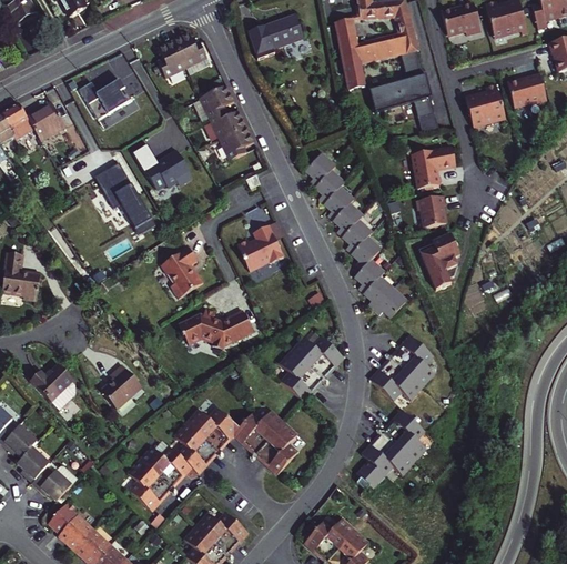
[(4,0),(17,21),(37,10),(30,0),(4,0)]
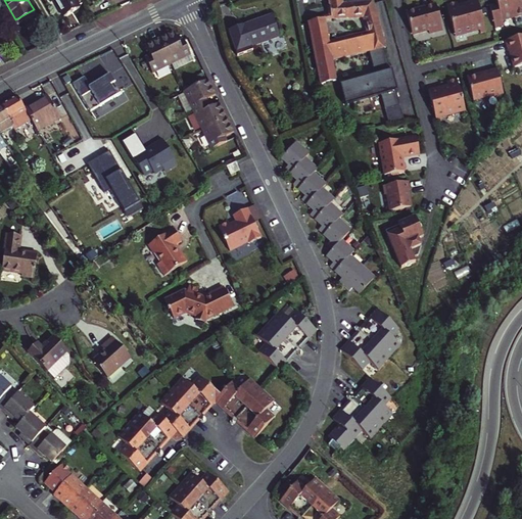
[(56,0),(64,13),(80,4),(78,0),(56,0)]
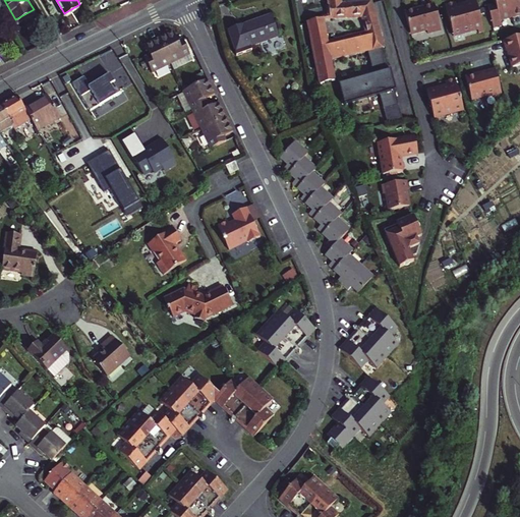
[(327,39),(322,14),(307,17),(319,79),(334,77),(331,58),(368,50),(371,49),(368,40),(380,37),(380,34),(380,33),(370,0),(350,0),(340,1),(340,0),(327,0),(328,12),(362,13),(366,31),(327,39)]
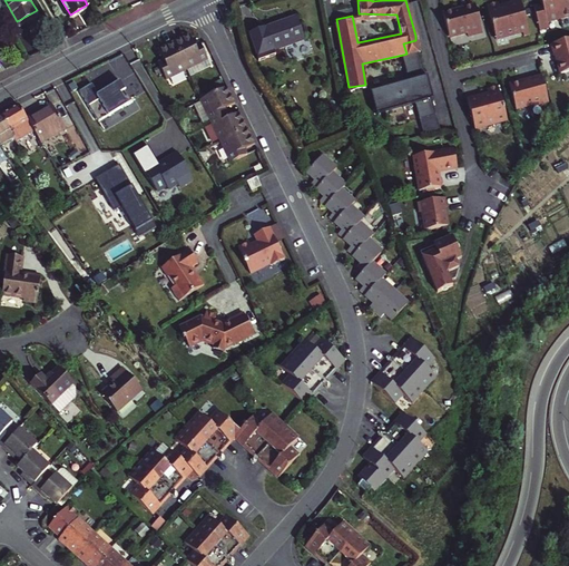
[(467,30),(481,27),(474,0),(470,0),(460,2),(460,3),(453,5),(452,3),(441,6),(448,31),(466,27),(467,30)]
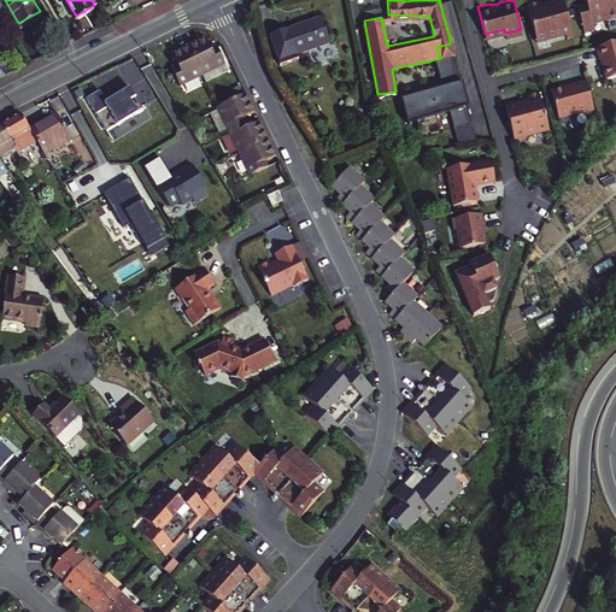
[(605,24),(599,0),(584,0),(586,7),(576,10),(584,36),(593,34),(592,28),(605,24)]
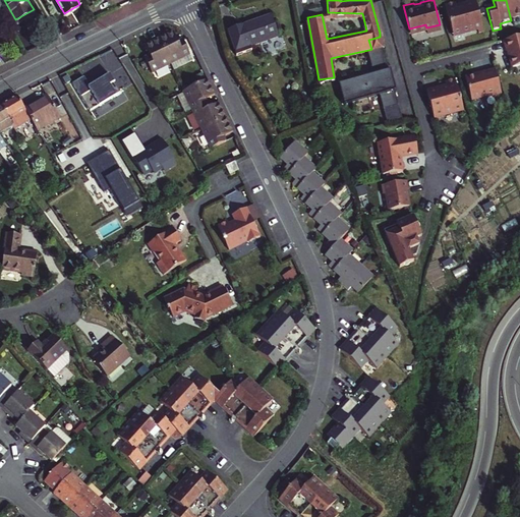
[(519,5),(518,0),(506,0),(511,20),(519,17),(519,5)]
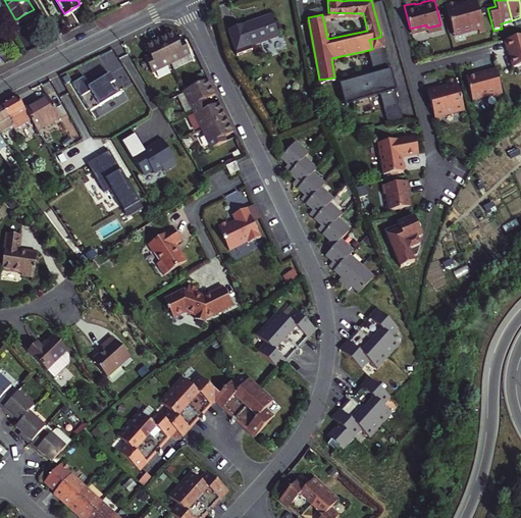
[(482,28),(475,1),(463,4),(463,6),(457,8),(455,1),(445,3),(453,35),(477,29),(482,28)]
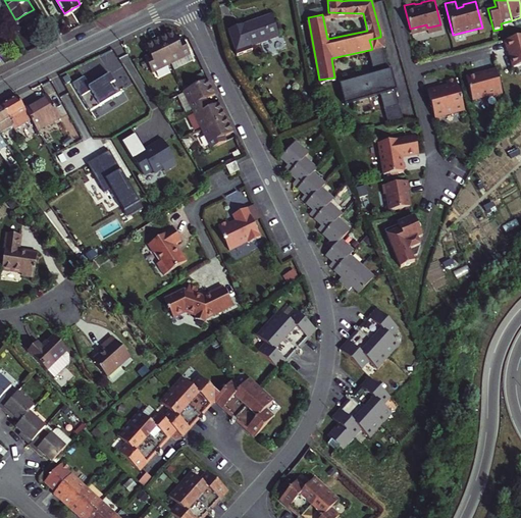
[(271,14),(245,24),(252,45),(279,35),(271,14)]
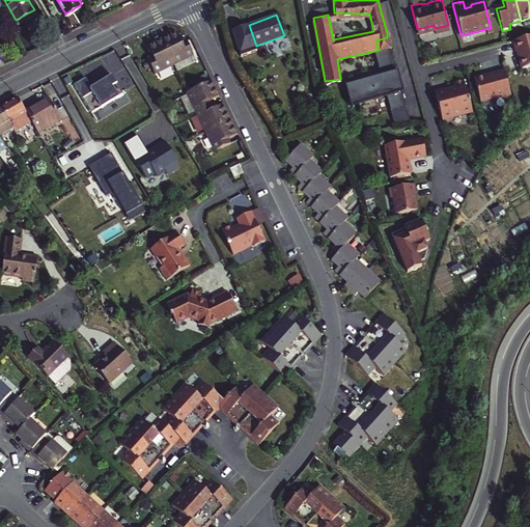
[(177,32),(162,39),(147,47),(152,56),(147,58),(155,73),(174,63),(177,70),(197,60),(187,38),(182,40),(177,32)]
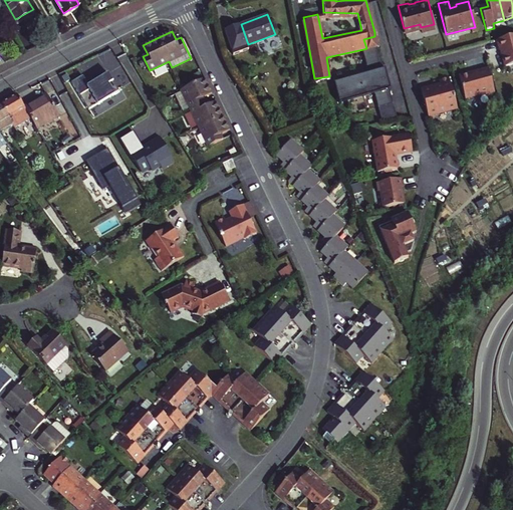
[(373,89),(377,103),(394,101),(389,86),(391,86),(385,66),(383,66),(376,44),(378,44),(374,32),(374,33),(374,36),(363,39),(366,48),(363,49),(367,69),(334,76),(338,97),(373,89)]
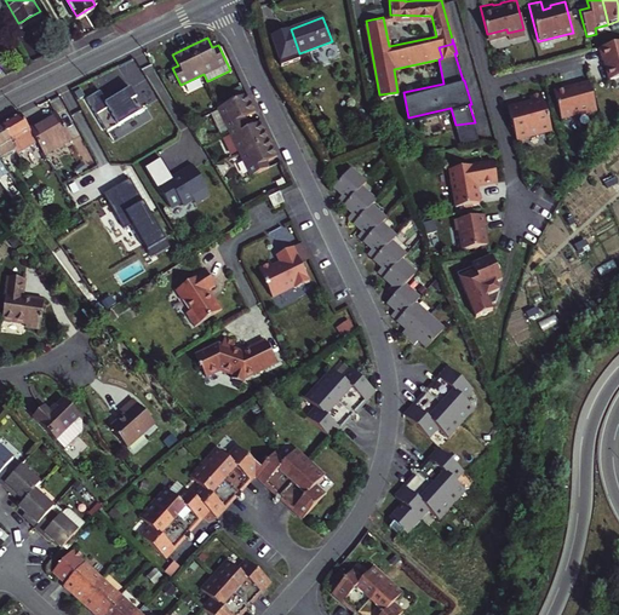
[(618,46),(599,51),(601,63),(603,63),(607,82),(618,80),(618,46)]
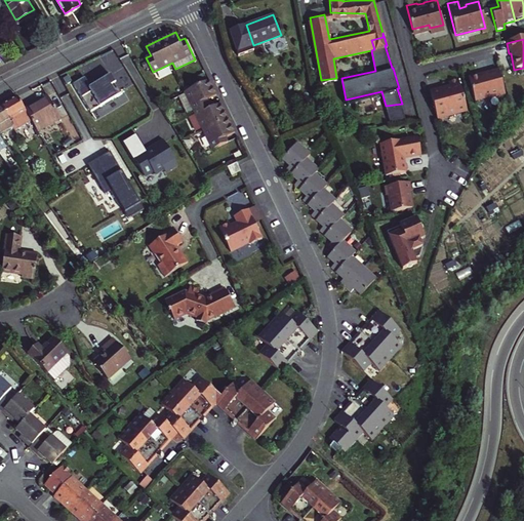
[(504,95),(497,71),(484,74),(485,75),(479,77),(478,76),(468,78),(472,95),(480,101),(481,97),(489,95),(490,98),(493,97),(495,99),(499,98),(500,95),(504,95)]
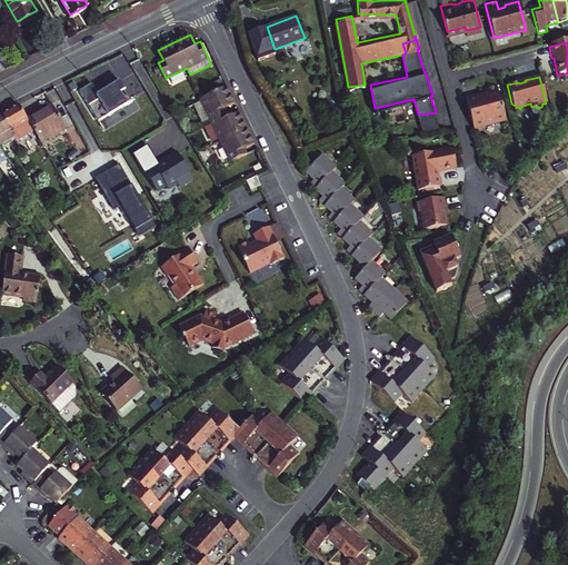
[(462,93),(470,126),(476,125),(502,118),(495,80),(482,82),(485,91),(478,92),(477,90),(462,93)]
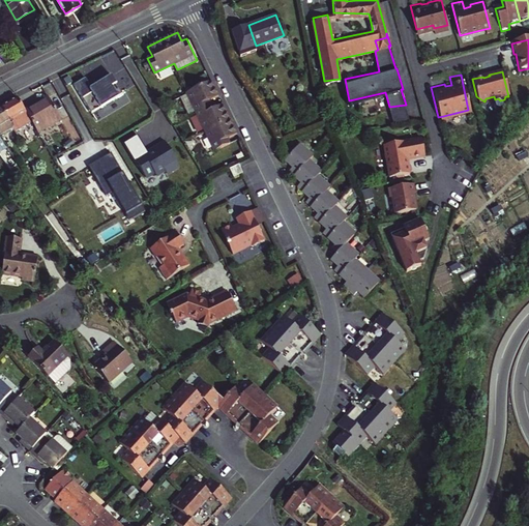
[(210,80),(185,92),(195,112),(214,150),(230,142),(227,138),(236,133),(222,104),(212,108),(210,105),(208,99),(217,95),(210,80)]
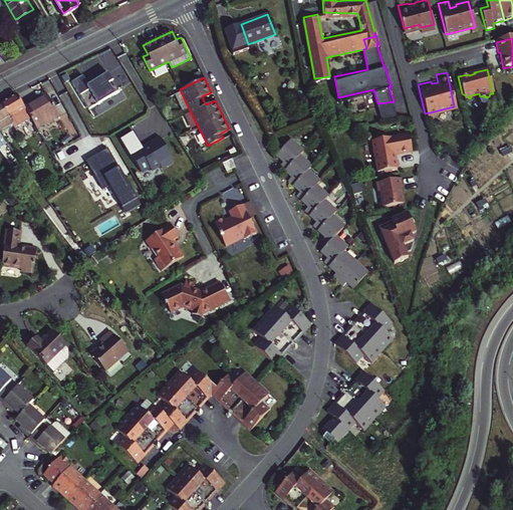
[(31,115),(24,103),(17,91),(9,95),(1,99),(14,121),(16,124),(31,115)]
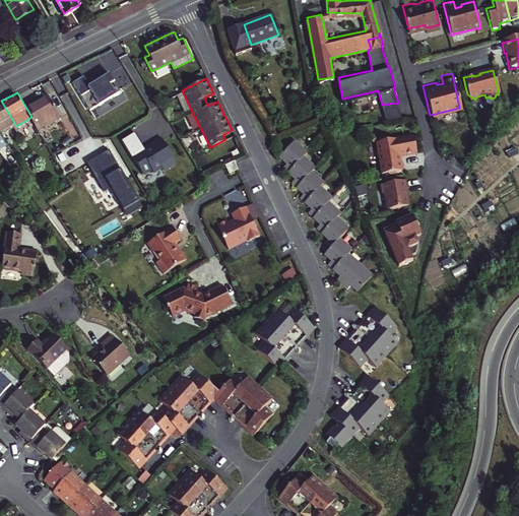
[(31,117),(38,127),(60,114),(48,92),(24,105),(31,117)]
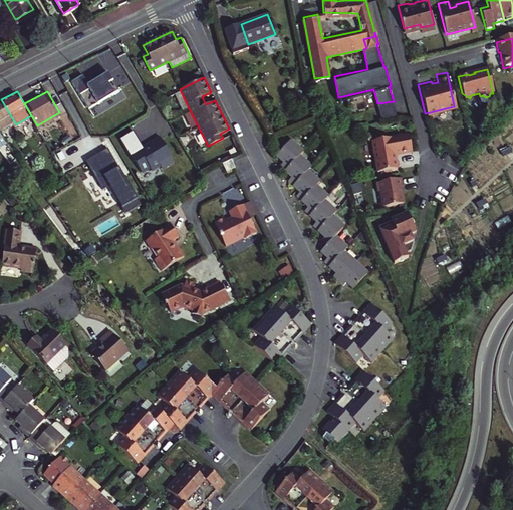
[(14,121),(1,99),(0,100),(0,130),(3,128),(14,121)]
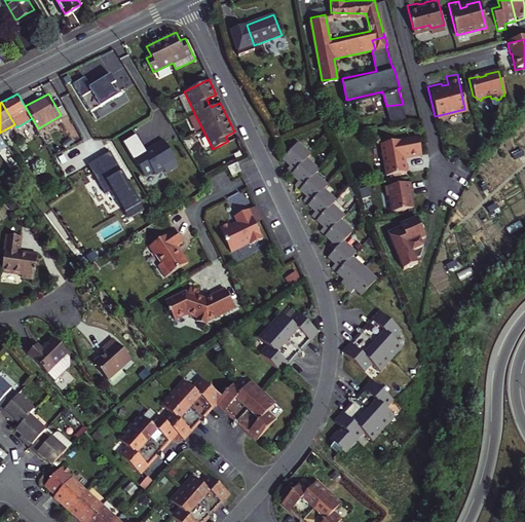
[(0,145),(5,153),(11,149),(4,140),(0,133),(0,145)]
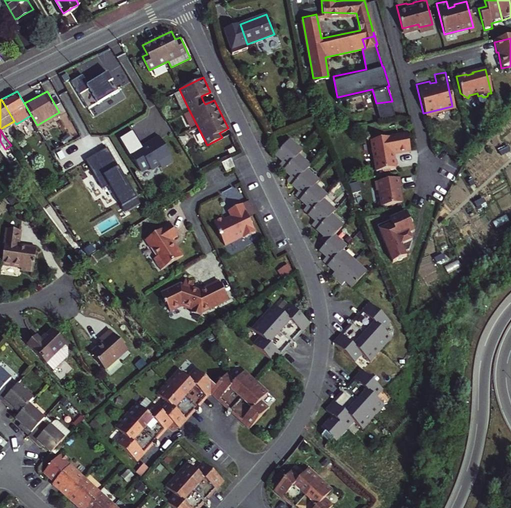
[(365,139),(371,170),(390,167),(390,166),(392,163),(391,159),(388,157),(387,153),(405,150),(402,133),(365,139)]
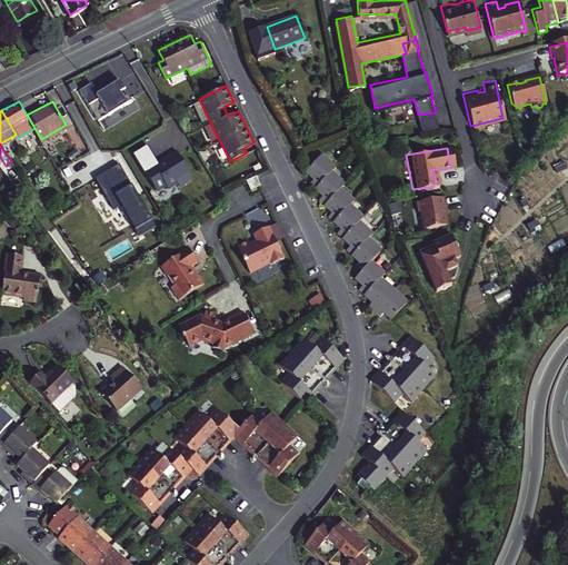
[(385,315),(392,323),(408,306),(382,281),(388,276),(375,264),(385,253),(370,239),(375,235),(362,222),(366,219),(352,207),(356,204),(341,190),(346,186),(331,172),(335,168),(321,156),(306,172),(314,180),(310,184),(322,196),(318,200),(332,214),(330,217),(344,230),(340,234),(354,247),(349,250),(362,263),(357,268),(365,274),(358,280),(366,288),(361,293),(375,305),(371,308),(381,318),(385,315)]
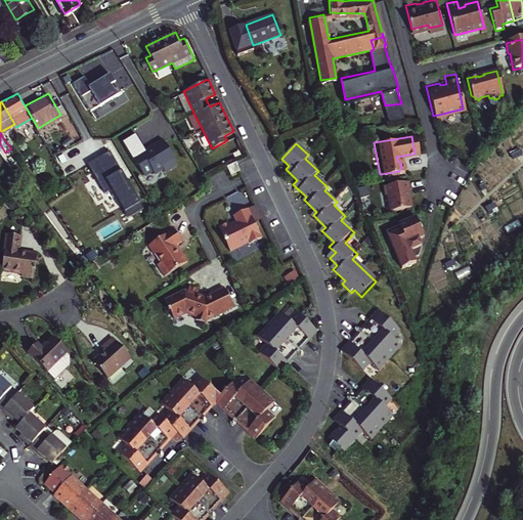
[(234,163),(226,168),(230,176),(238,172),(234,163)]
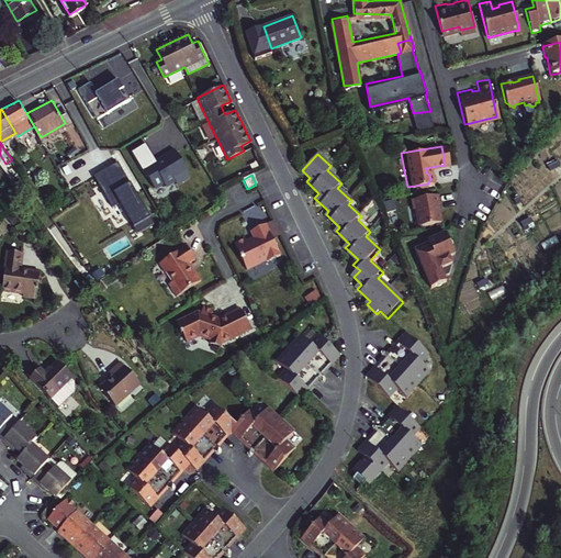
[(434,193),(405,198),(406,208),(411,207),(413,225),(435,221),(432,203),(435,203),(434,193)]
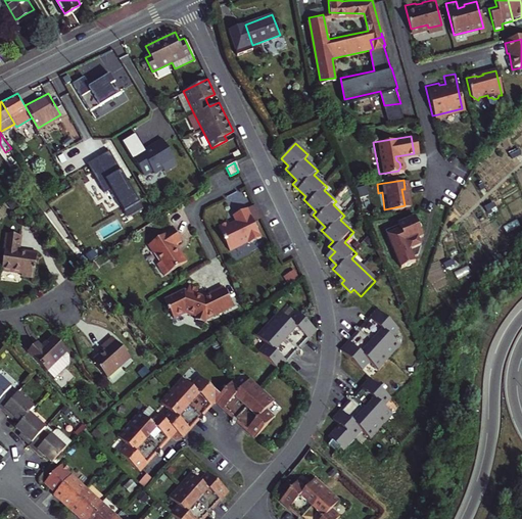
[(255,204),(248,208),(256,224),(264,220),(255,204)]
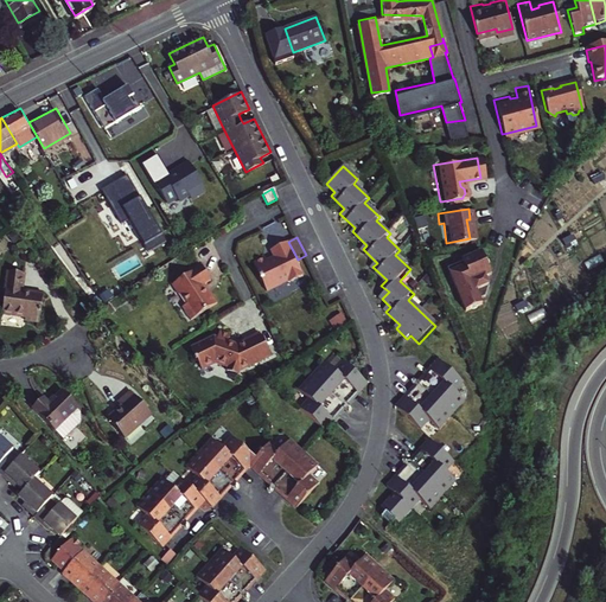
[(298,260),(288,242),(273,250),(276,257),(269,262),(267,257),(256,263),(263,277),(262,279),(269,292),(293,280),(294,281),(305,275),(298,260)]
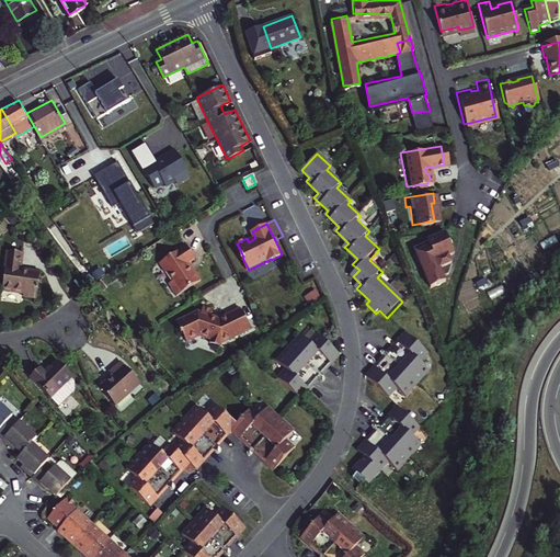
[(448,270),(450,261),(446,252),(453,250),(444,229),(426,237),(429,242),(415,248),(431,283),(446,276),(444,272),(448,270)]
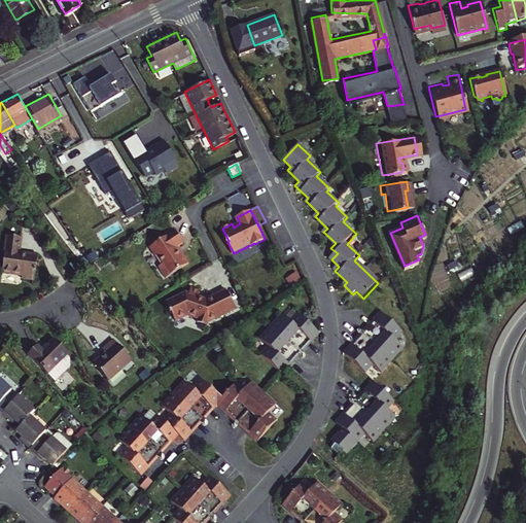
[(182,239),(173,224),(166,230),(167,232),(149,242),(149,243),(149,244),(152,250),(155,250),(162,260),(158,263),(166,274),(188,258),(181,248),(179,249),(175,243),(182,239)]
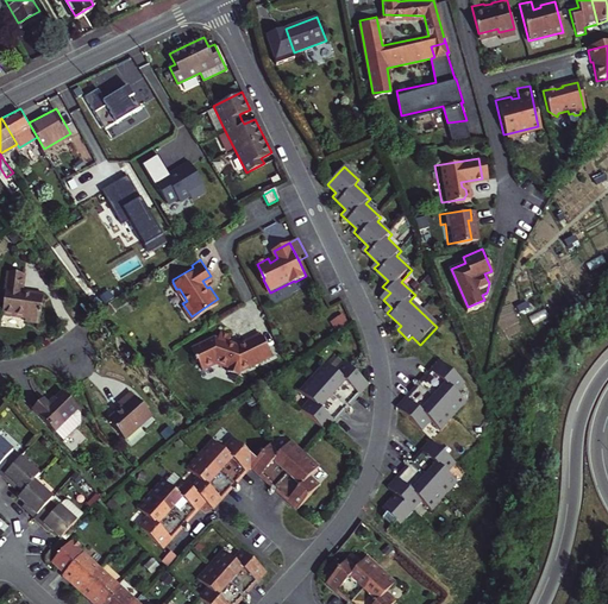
[(7,268),(2,310),(26,313),(26,315),(41,316),(43,289),(23,287),(24,270),(7,268)]
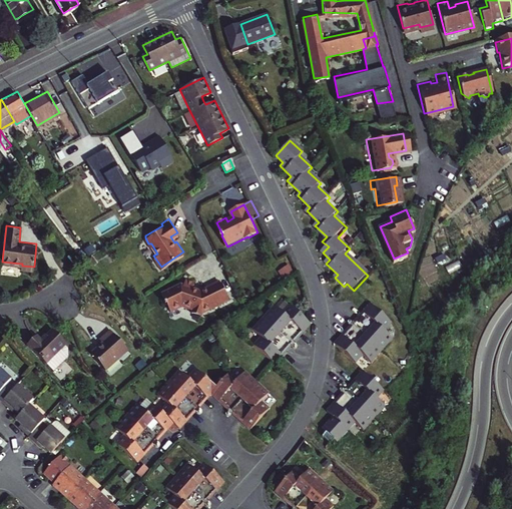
[(230,298),(221,280),(207,287),(208,290),(205,291),(193,287),(194,281),(185,279),(184,285),(181,284),(172,289),(173,291),(163,296),(171,311),(183,305),(194,309),(193,312),(202,315),(203,312),(230,298)]
